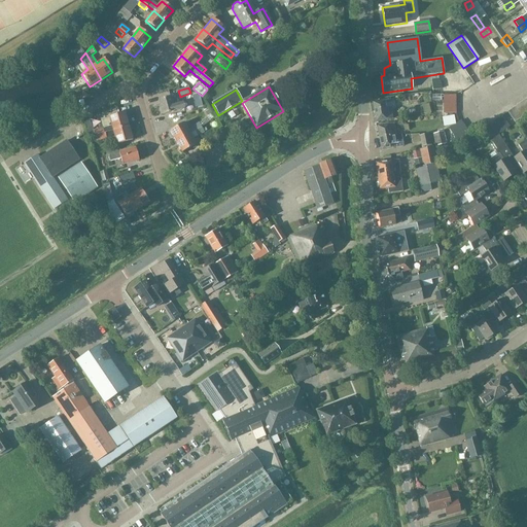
[(182,103),(178,104),(177,99),(171,101),(170,97),(157,100),(162,115),(175,111),(184,109),(182,103)]
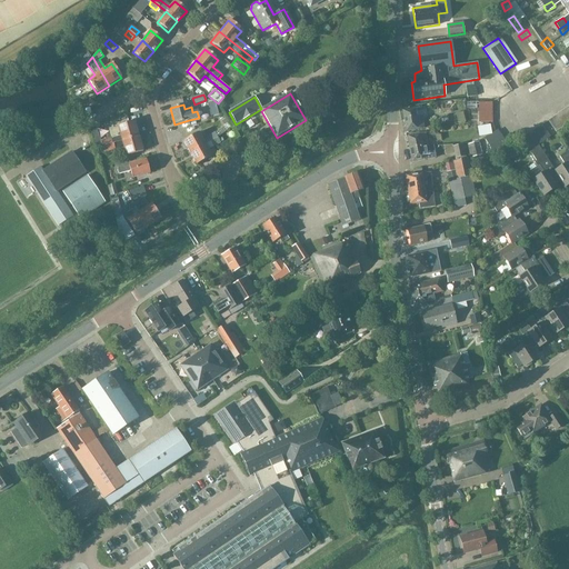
[(423,128),(422,122),(426,122),(425,116),(421,117),(420,108),(402,111),(407,135),(412,133),(412,130),(423,128)]
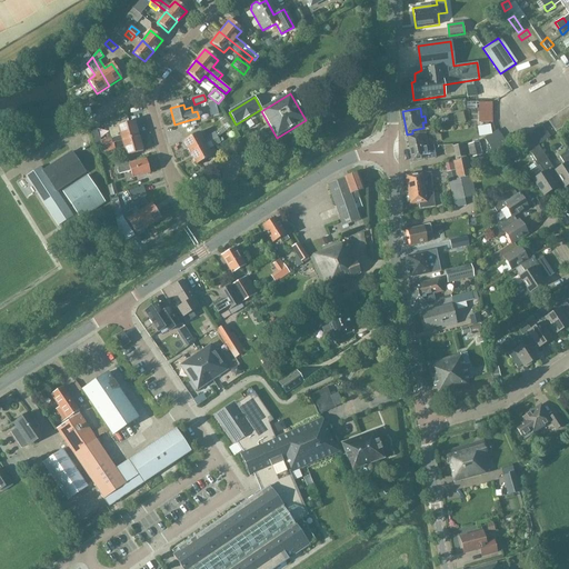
[(568,121),(568,117),(563,109),(558,113),(566,125),(568,121)]
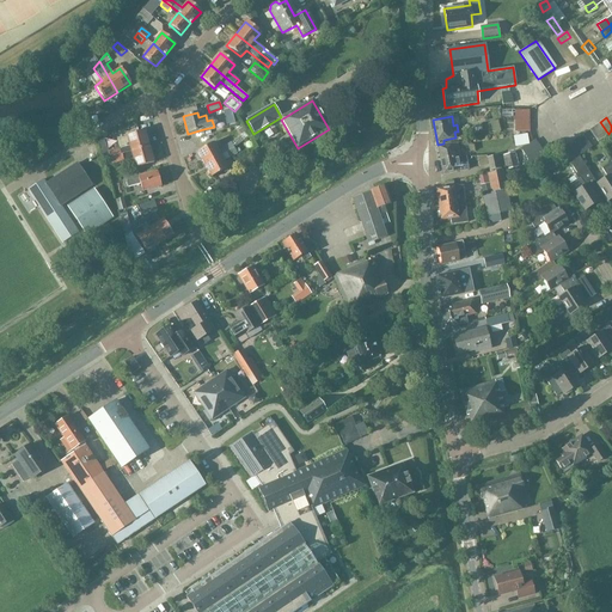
[(500,132),(499,121),(490,122),(493,133),(500,132)]
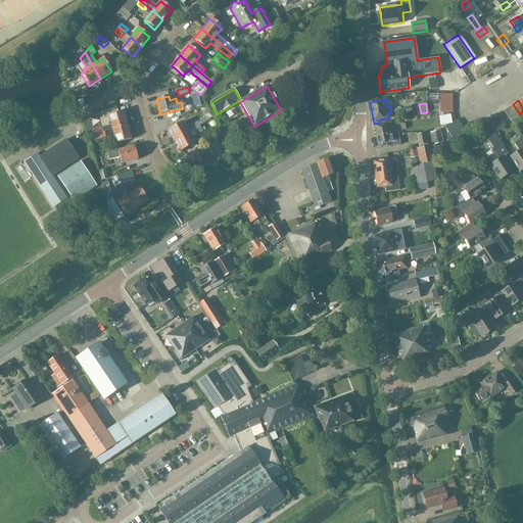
[(520,114),(513,104),(509,107),(515,117),(520,114)]
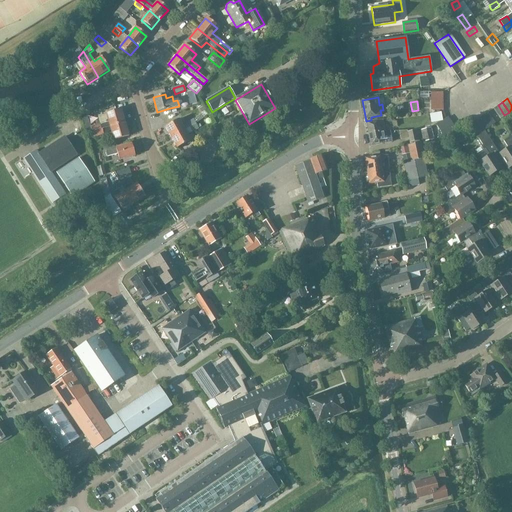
[(198,115),(202,113),(196,104),(192,106),(198,115)]
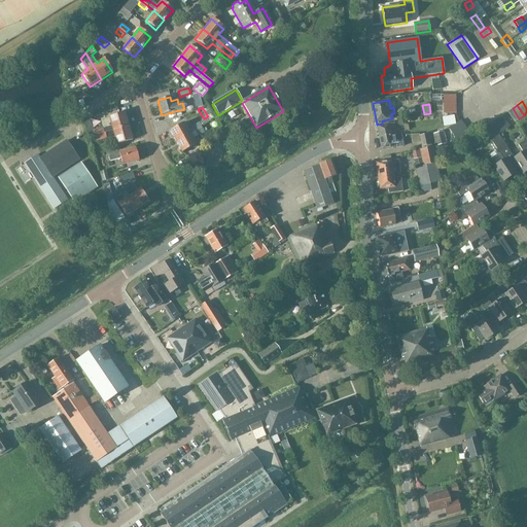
[(519,118),(513,108),(507,111),(515,121),(519,118)]
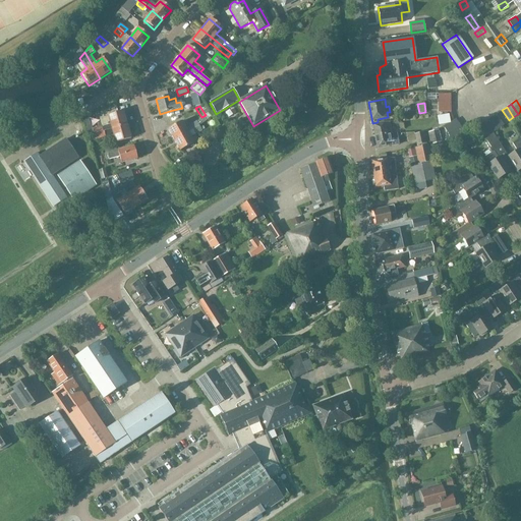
[(102,125),(92,128),(94,134),(126,125),(123,111),(108,116),(100,118),(102,125)]
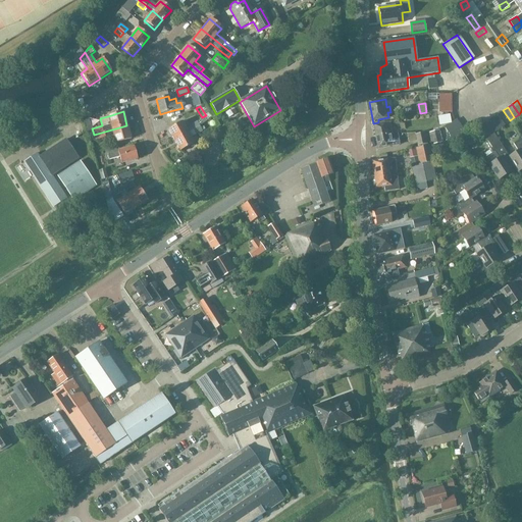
[(180,121),(167,129),(173,140),(199,125),(202,124),(212,117),(210,113),(197,122),(197,121),(185,128),(180,121)]
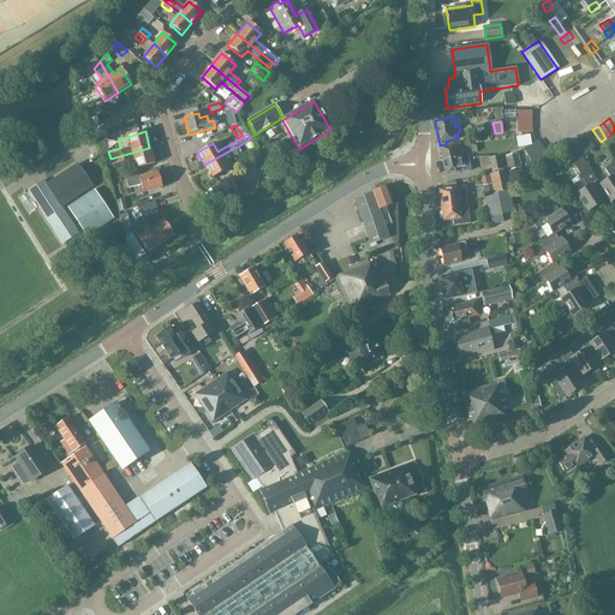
[(593,148),(585,135),(579,139),(587,153),(593,148)]
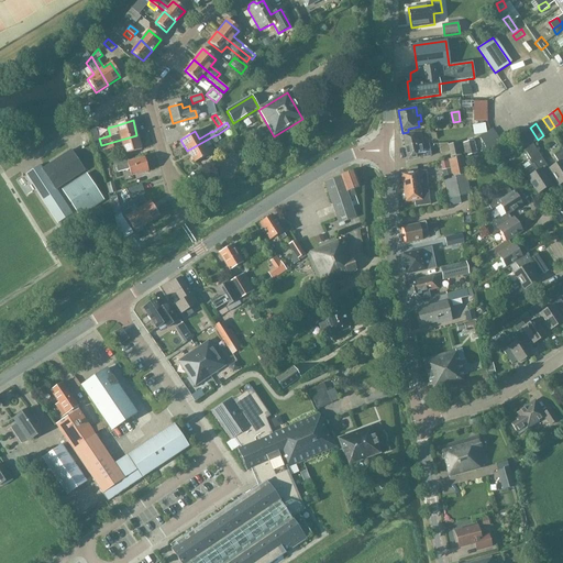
[(538,140),(530,128),(525,132),(532,143),(538,140)]
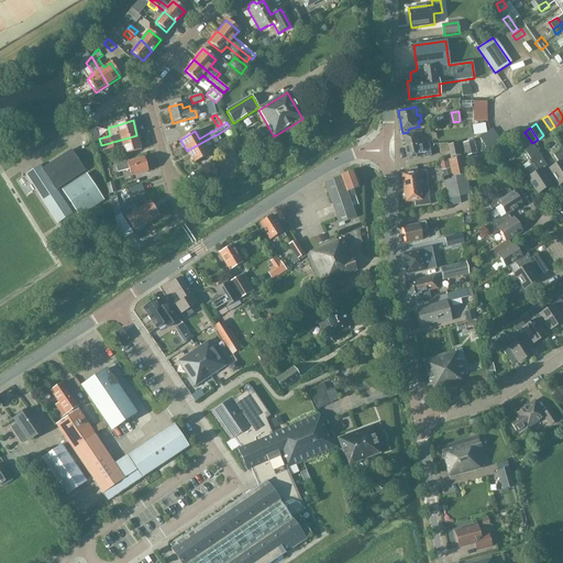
[(490,130),(489,130),(478,138),(483,143),(494,135),(490,130)]
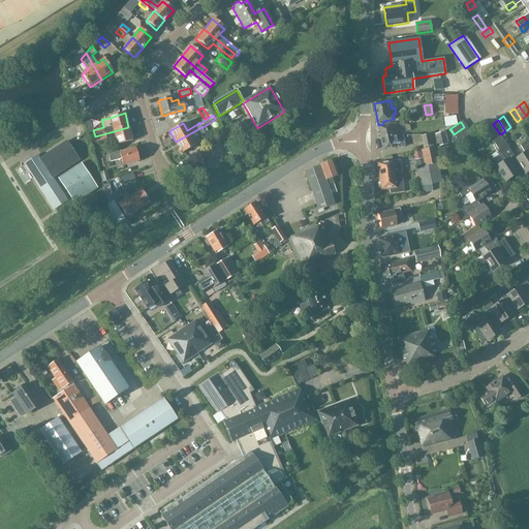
[(380,138),(398,135),(395,123),(378,126),(380,138)]
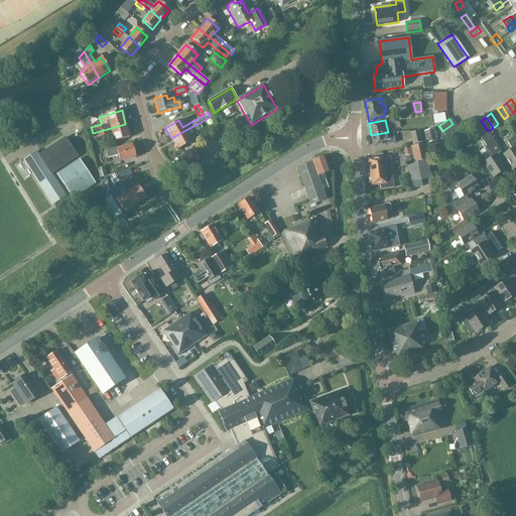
[(488,131),(481,121),(475,124),(482,135),(488,131)]
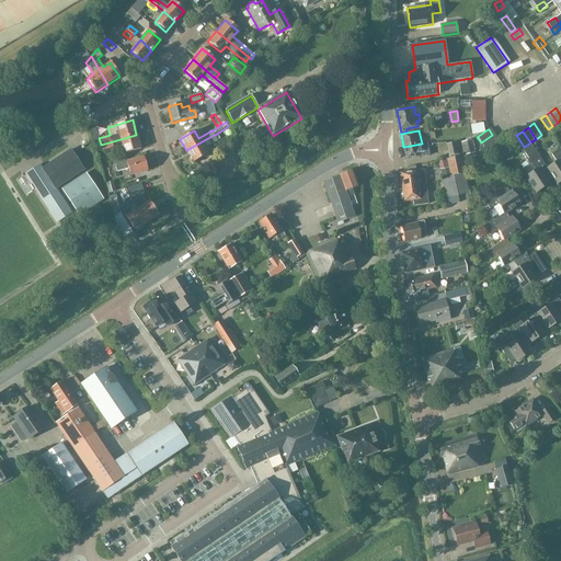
[(140,149),(136,135),(101,145),(102,151),(118,146),(118,145),(122,144),(124,153),(140,149)]
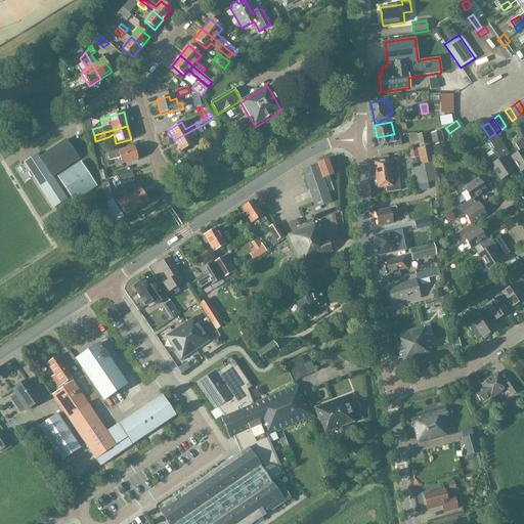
[(200,126),(174,140),(178,147),(180,151),(194,144),(191,138),(203,132),(200,126)]
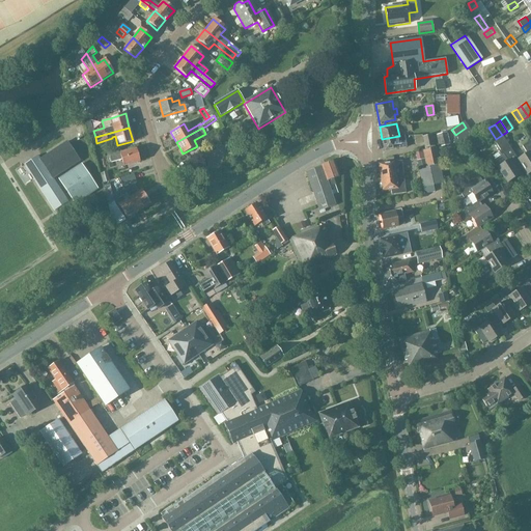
[(470,133),(466,128),(455,135),(458,140),(470,133)]
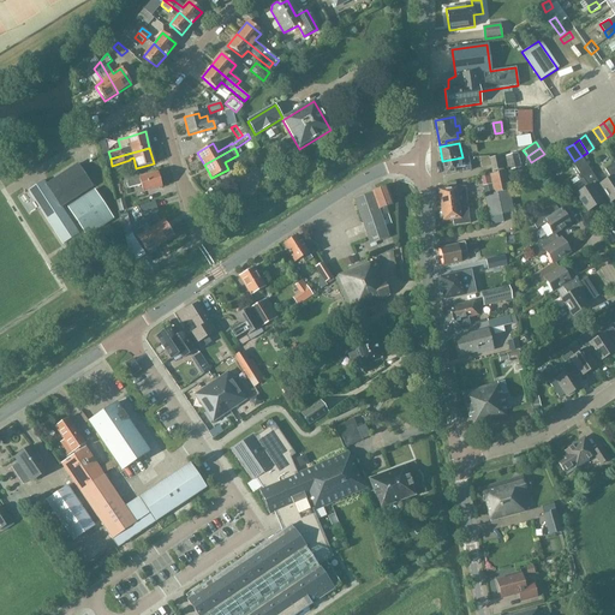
[(517,153),(505,155),(508,169),(520,167),(517,153)]
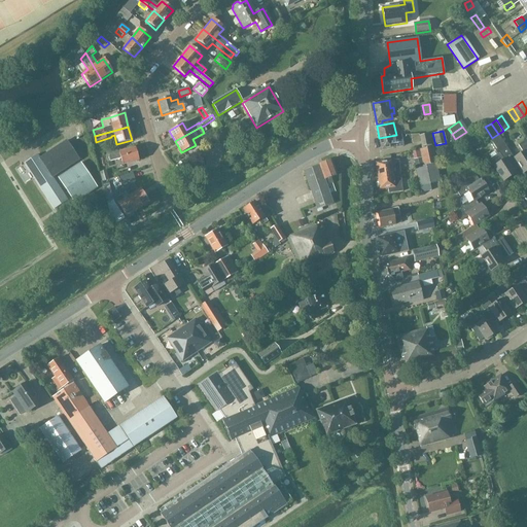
[(469,137),(466,132),(455,139),(459,144),(469,137)]
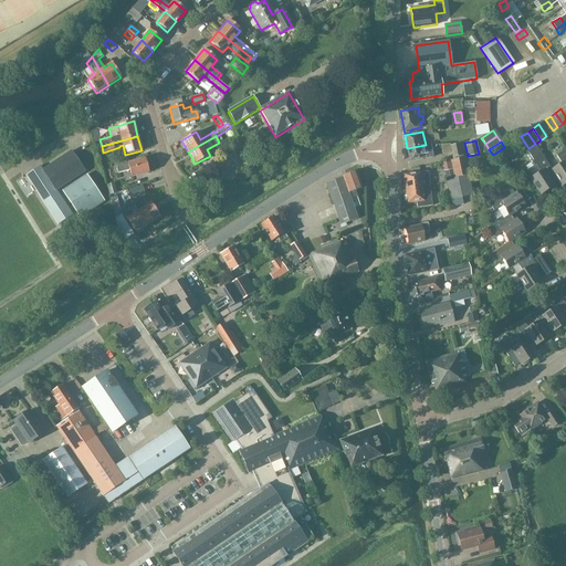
[(426,145),(407,148),(409,161),(433,157),(430,144),(426,145)]
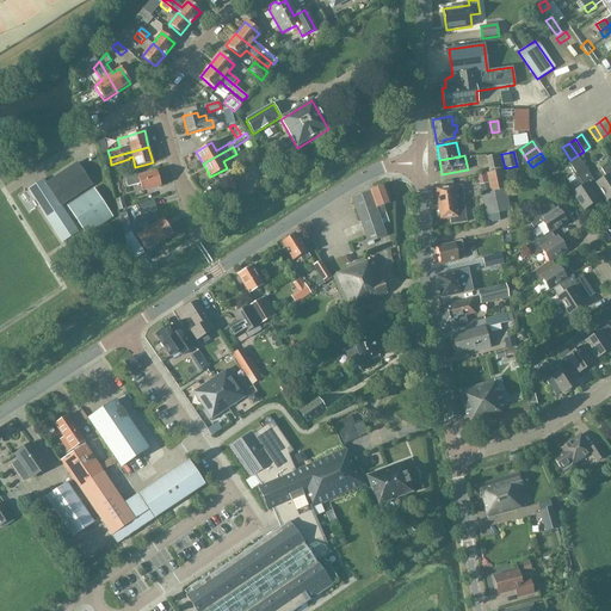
[(498,155),(482,159),(483,165),(487,165),(488,171),(500,168),(498,155)]
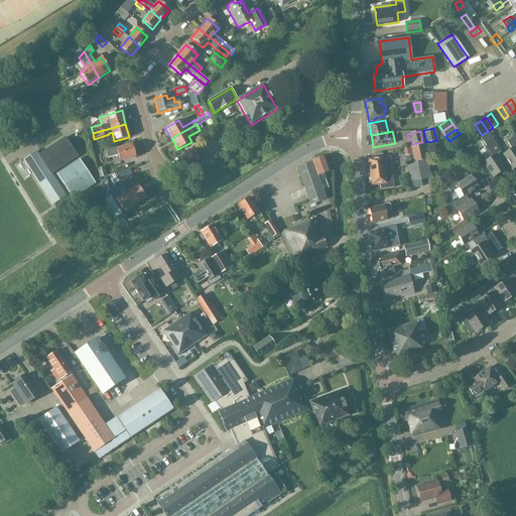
[(487,151),(479,156),(492,177),(505,169),(504,167),(508,164),(503,155),(488,132),(480,137),(486,146),(484,147),(487,151)]
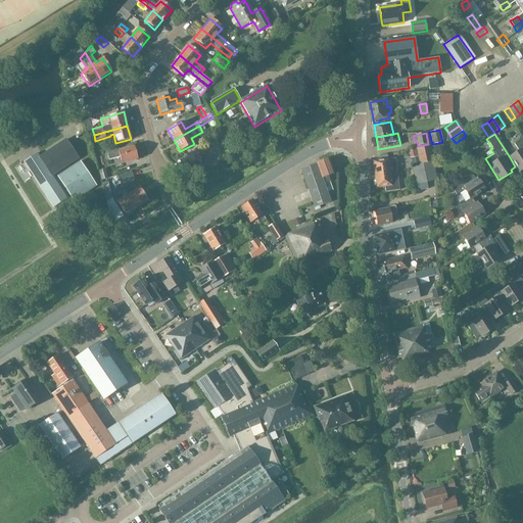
[(522,141),(521,139),(514,144),(519,151),(510,157),(515,167),(519,172),(522,169),(522,141)]
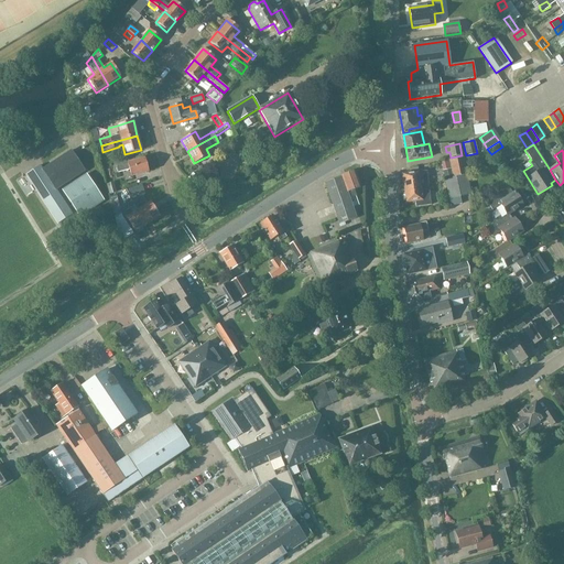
[(25,176),(50,213),(57,225),(72,215),(55,191),(84,172),(71,152),(42,171),(40,166),(25,176)]
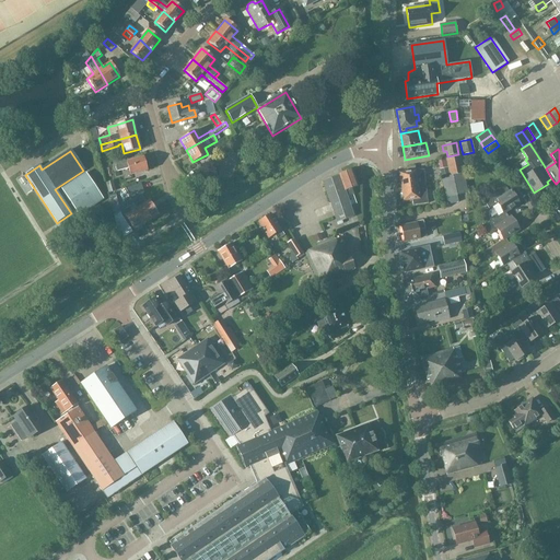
[(450,178),(442,179),(445,198),(467,194),(459,156),(446,159),(447,168),(450,178)]
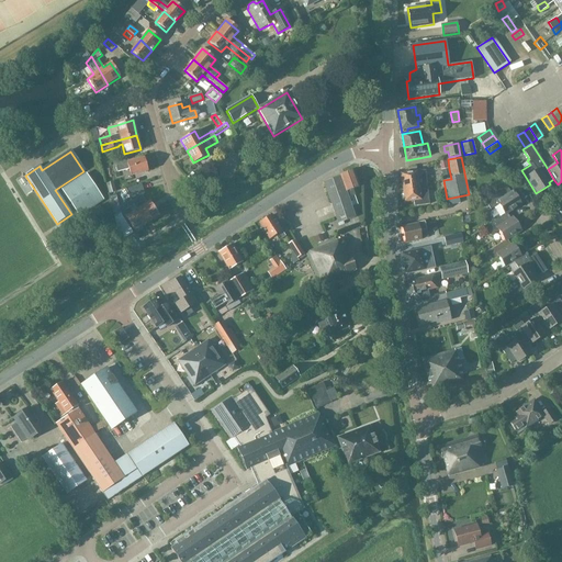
[(144,159),(120,166),(115,167),(117,172),(128,169),(131,177),(147,171),(144,159)]
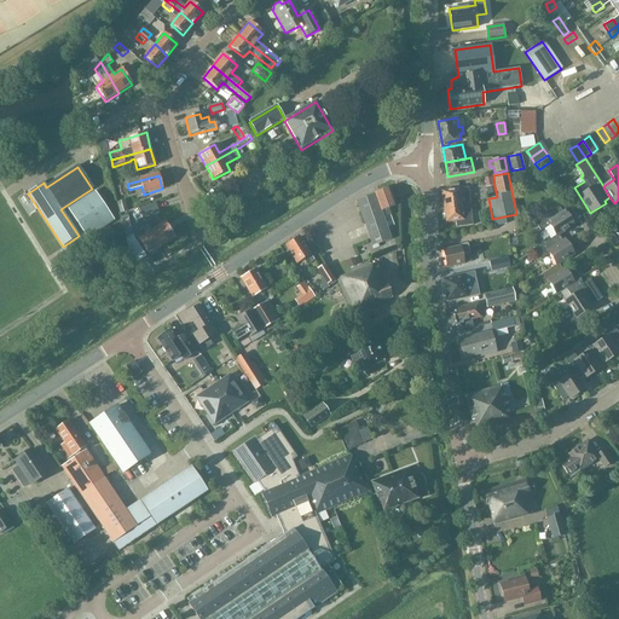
[(495,186),(486,189),(489,198),(497,197),(495,186)]
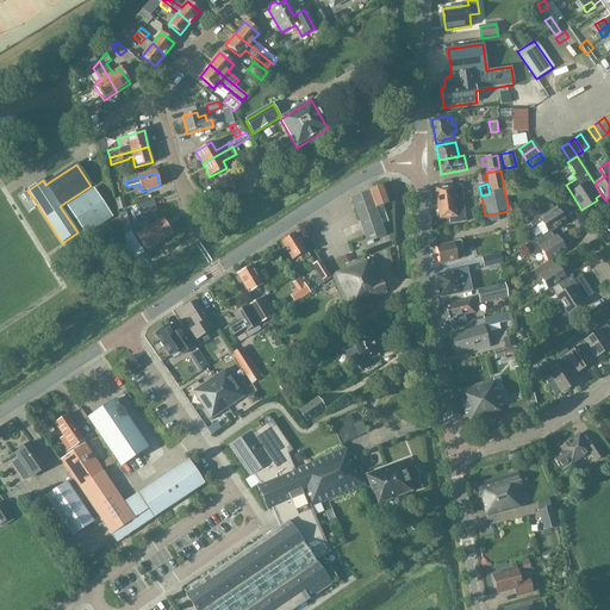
[(378,215),(385,213),(383,205),(388,203),(383,185),(368,190),(368,191),(352,197),(366,242),(385,236),(378,215)]
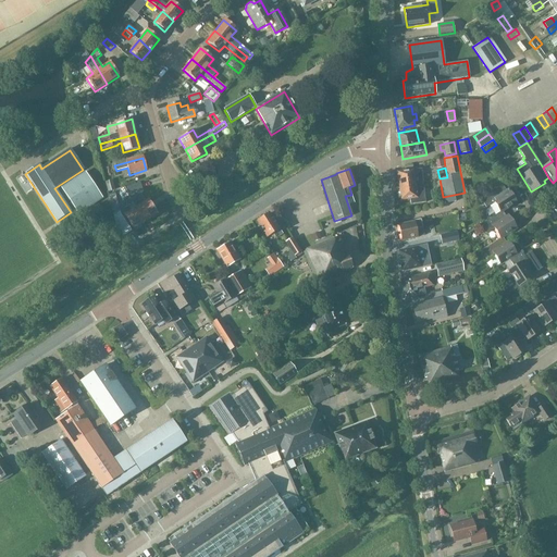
[(397,173),(398,186),(423,183),(421,169),(397,173)]
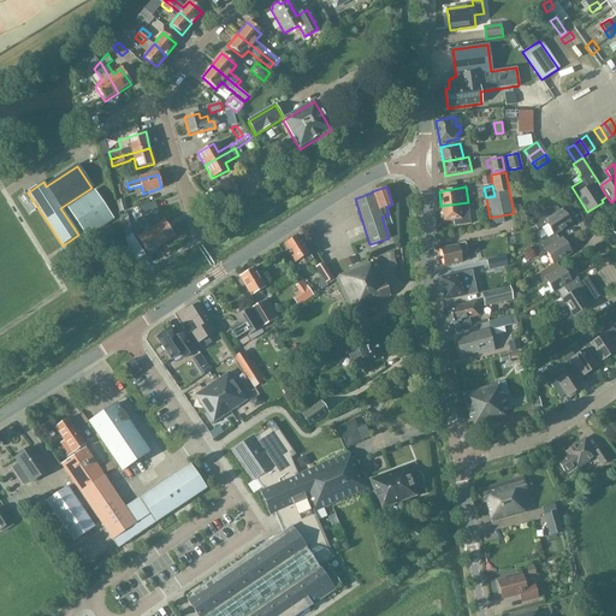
[(94,191),(67,208),(87,237),(113,219),(94,191)]
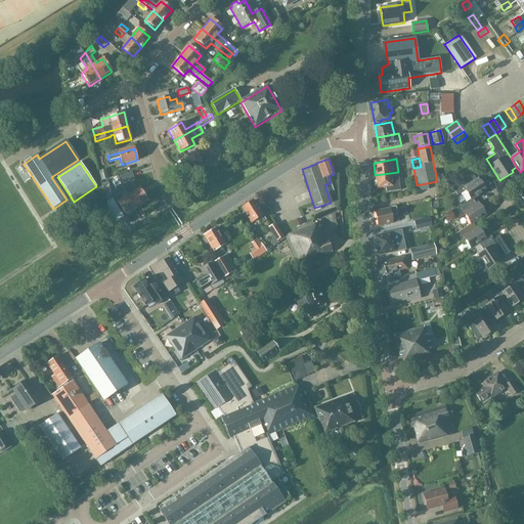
[(130,172),(119,176),(121,182),(132,178),(130,172)]
